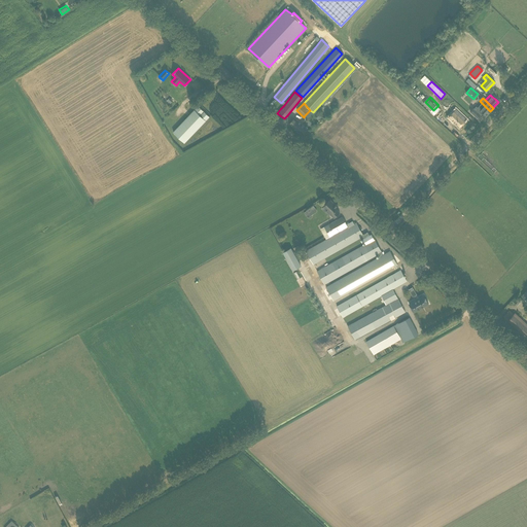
[(486,116),(490,111),(482,103),(477,108),(477,107),(470,112),(477,118),(482,112),(486,116)]
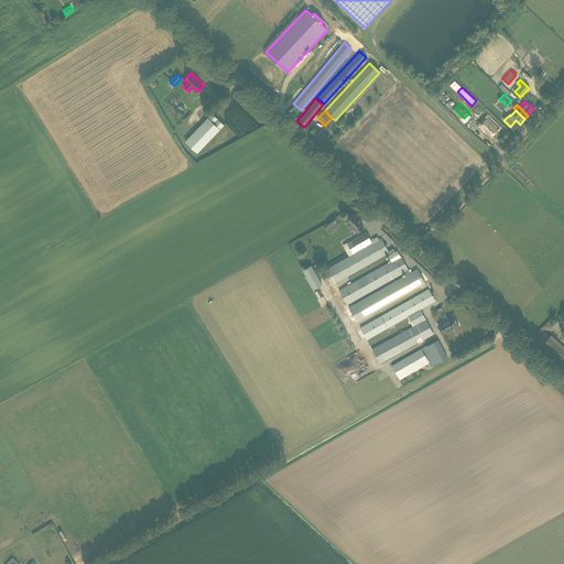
[(225,125),(213,114),(186,141),(197,152),(225,125)]
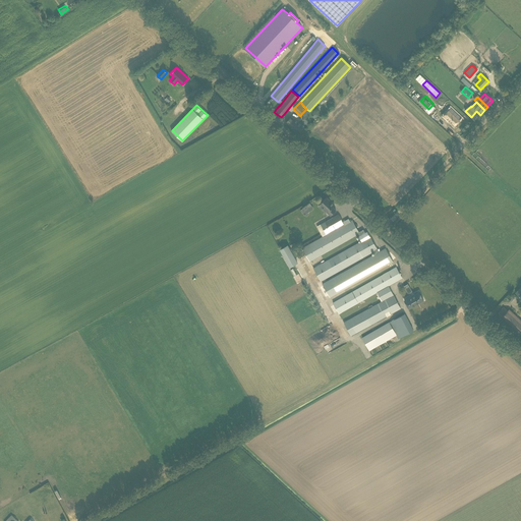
[(446,111),(442,116),(450,123),(451,122),(454,126),(461,118),(451,108),(447,112),(446,111)]
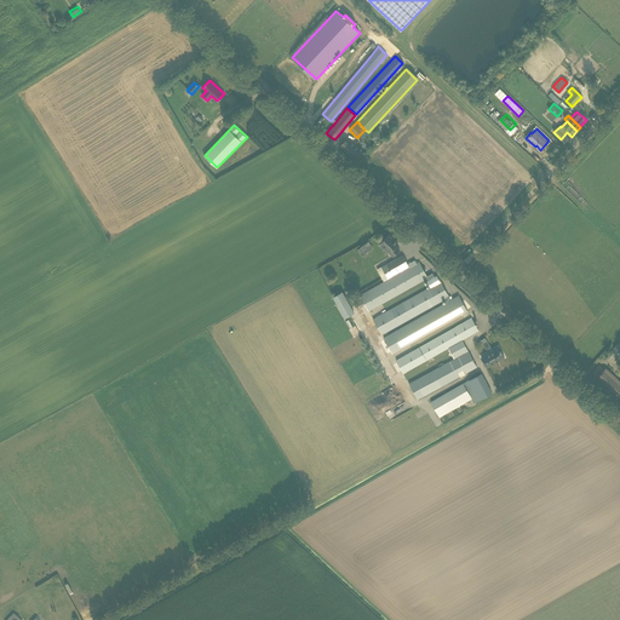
[(368,132),(365,130),(359,136),(362,139),(368,133),(368,132)]
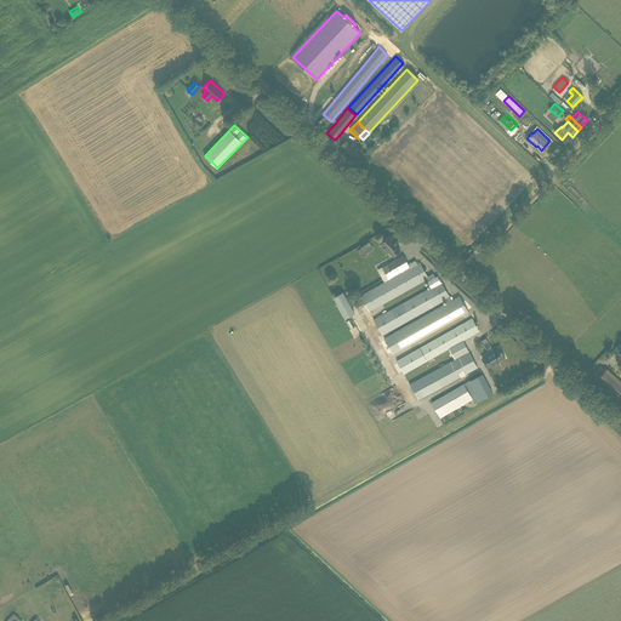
[(347,140),(345,142),(341,146),(355,160),(363,153),(347,140)]
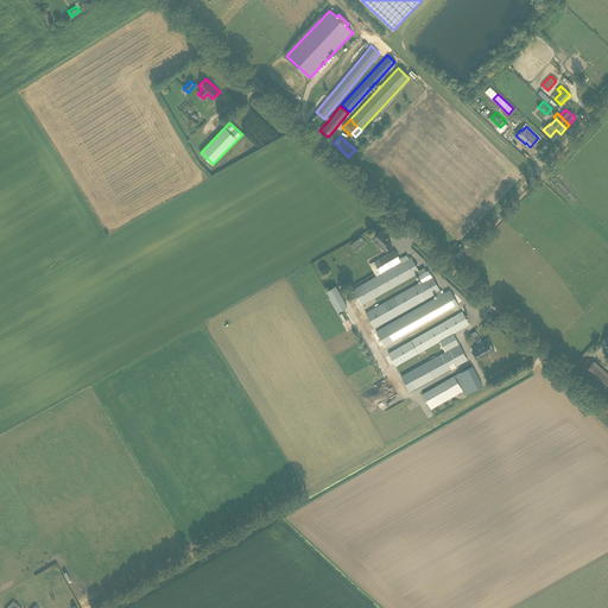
[(380,247),(386,252),(392,245),(388,241),(391,239),(381,230),(372,241),(379,248),(380,247)]
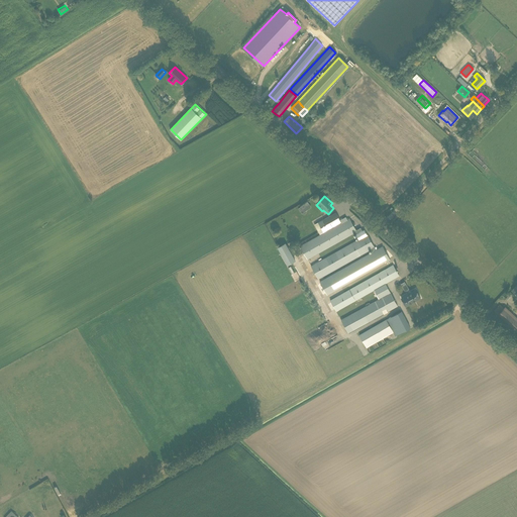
[(308,202),(302,206),(305,211),(311,207),(308,202)]
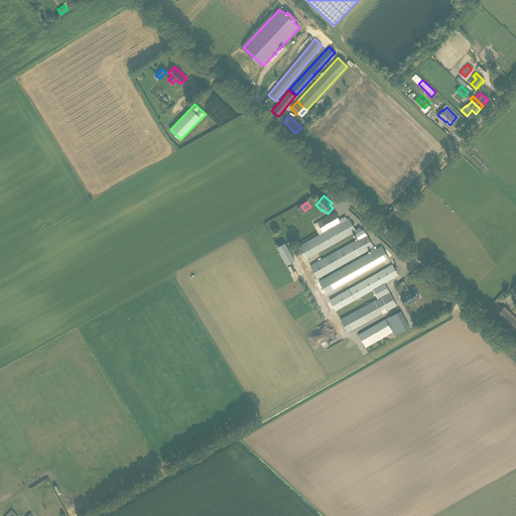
[(335,213),(321,220),(313,225),(319,234),(341,222),(335,213)]
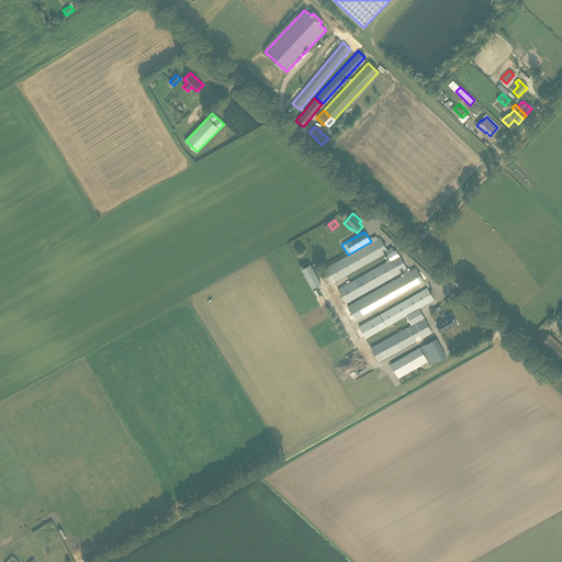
[(390,260),(338,289),(346,303),(407,269),(400,255),(398,255),(396,250),(394,250),(392,247),(388,250),(380,237),(326,268),(334,281),(386,253),(390,260)]
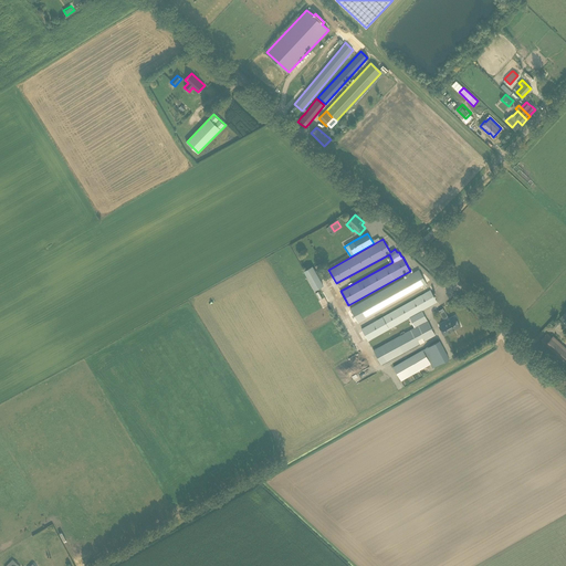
[(323,285),(312,266),(304,271),(315,291),(323,285)]
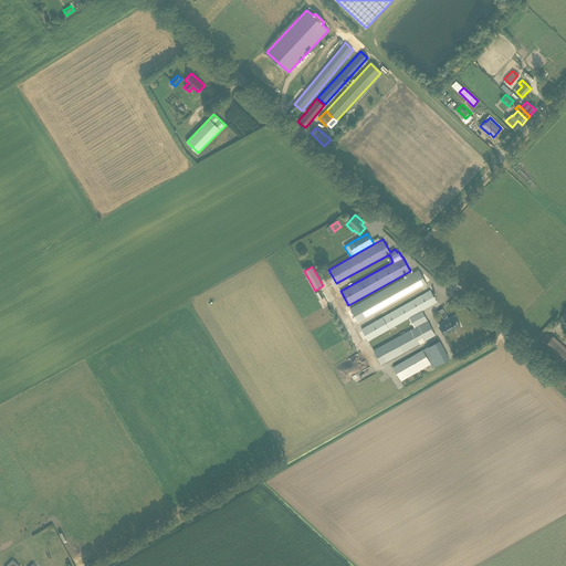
[(350,307),(357,322),(427,283),(419,270),(350,307)]
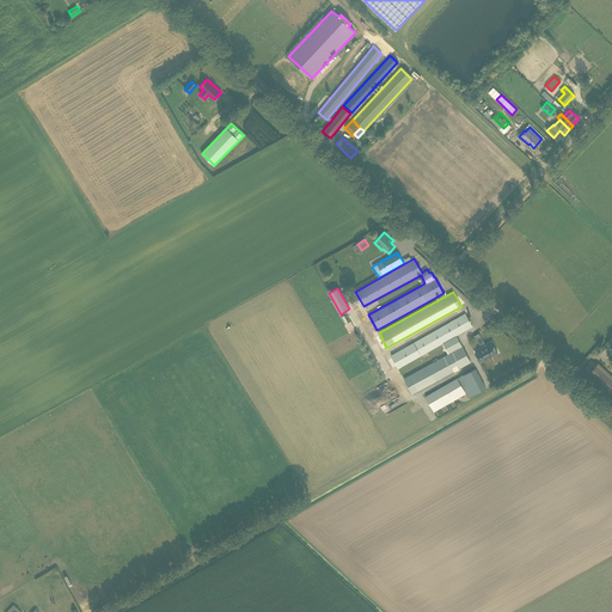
[(444,347),(448,354),(461,347),(457,335),(472,326),(465,313),(414,342),(414,343),(391,355),(398,368),(421,355),(422,355),(424,359),(433,354),(433,353),(432,350),(442,344),(444,347)]
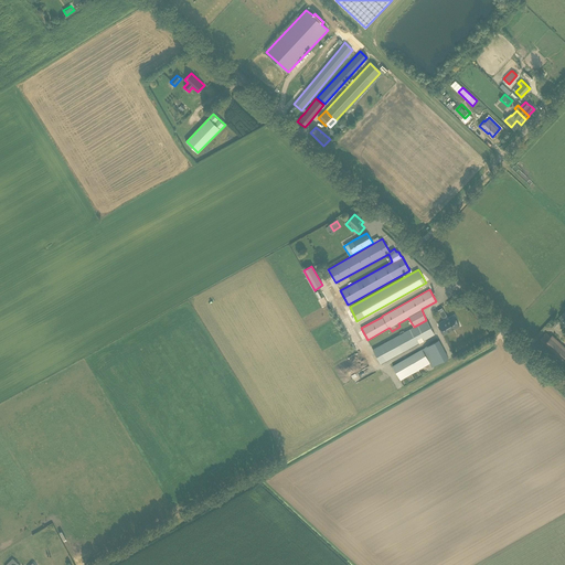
[(438,326),(444,334),(459,326),(456,319),(455,319),(455,318),(455,317),(438,326)]
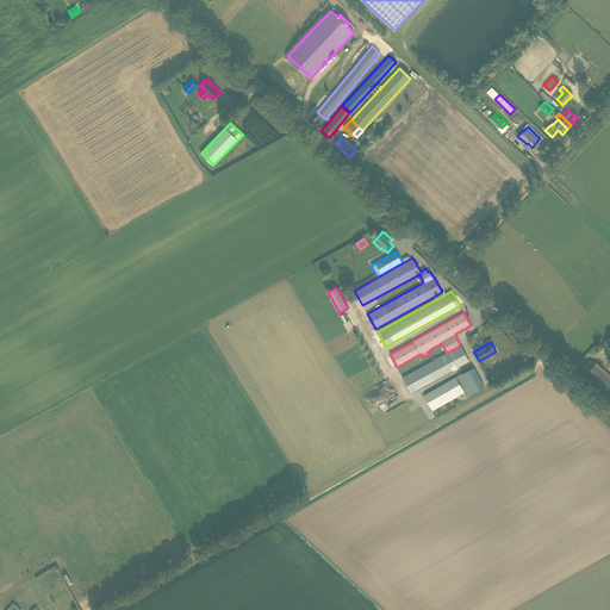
[(460,346),(447,353),(436,359),(435,356),(430,359),(431,361),(402,377),(411,393),(470,361),(460,346)]
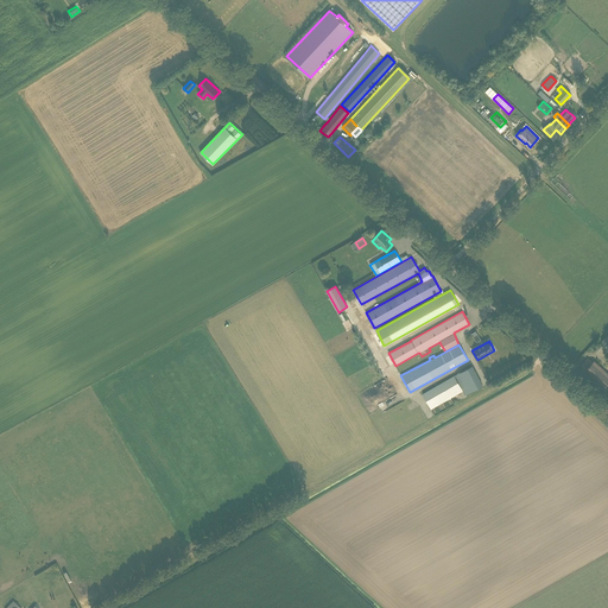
[(588,358),(581,365),(607,388),(607,386),(607,374),(603,369),(594,361),(593,362),(588,358)]
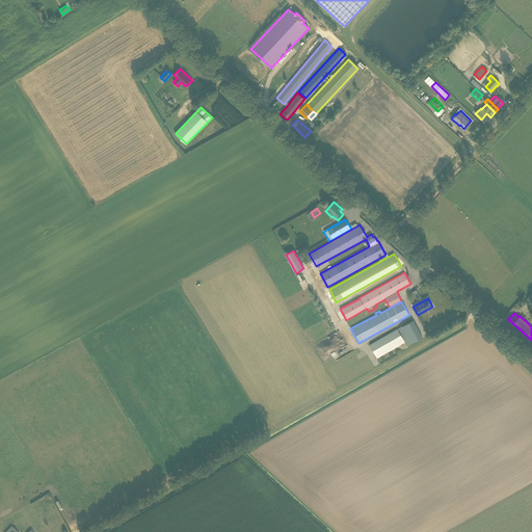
[(422,338),(413,320),(397,328),(369,345),(377,358),(404,343),(406,346),(422,338)]
